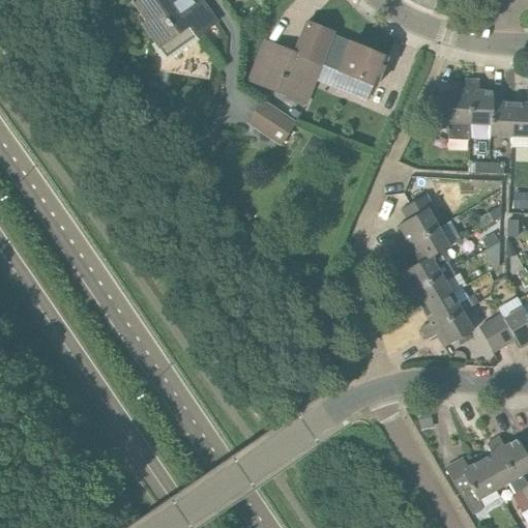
[(197,36),(218,22),(203,0),(140,0),(136,3),(147,19),(143,22),(168,56),(196,35),(197,36)]
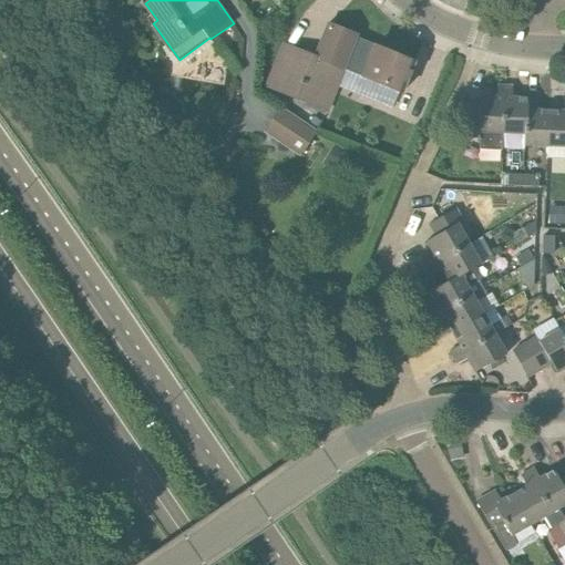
[(540,2),(534,0),(513,0),(512,3),(534,14),(540,2)]
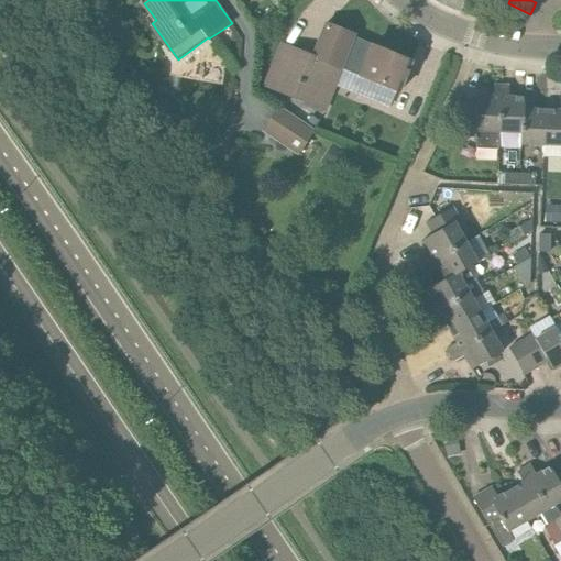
[(327,108),(343,68),(400,91),(413,61),(374,44),(375,44),(355,35),(355,33),(328,22),(315,55),(284,43),(267,85),(327,108)]
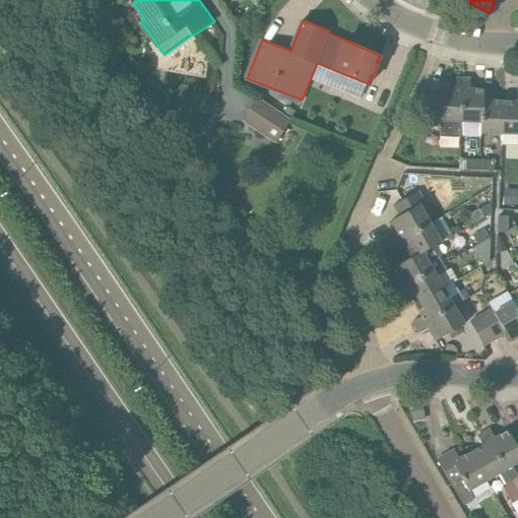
[(461,121),(463,121),(465,77),(457,77),(457,87),(443,86),(442,98),(430,96),(429,124),(442,125),(441,135),(461,136),(461,121)]
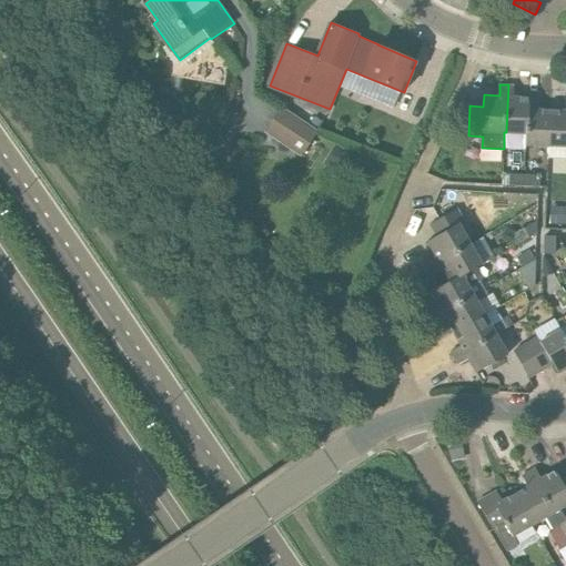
[(506,132),(526,132),(528,132),(529,97),(514,97),(515,84),(508,84),(506,132)]
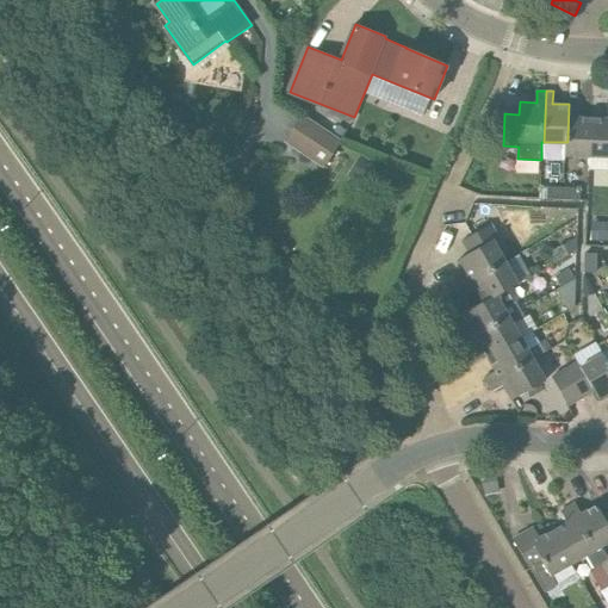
[(565,155),(591,156),(594,117),(577,117),(577,104),(569,104),(568,142),(565,142),(565,155)]
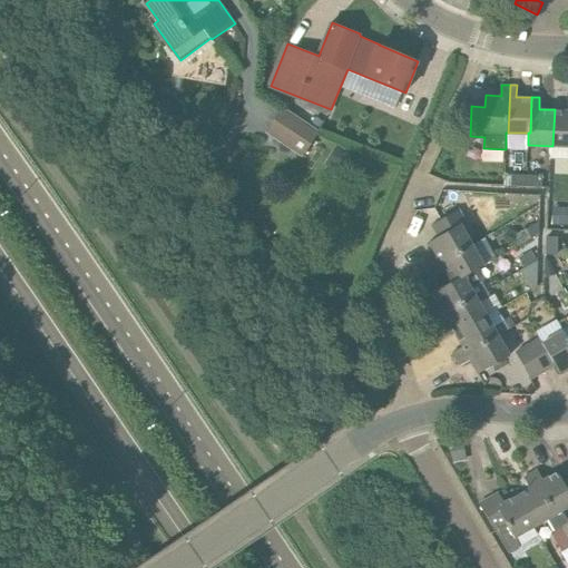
[(311,125),(283,106),(266,131),(303,156),(320,130),(320,129),(311,125)]
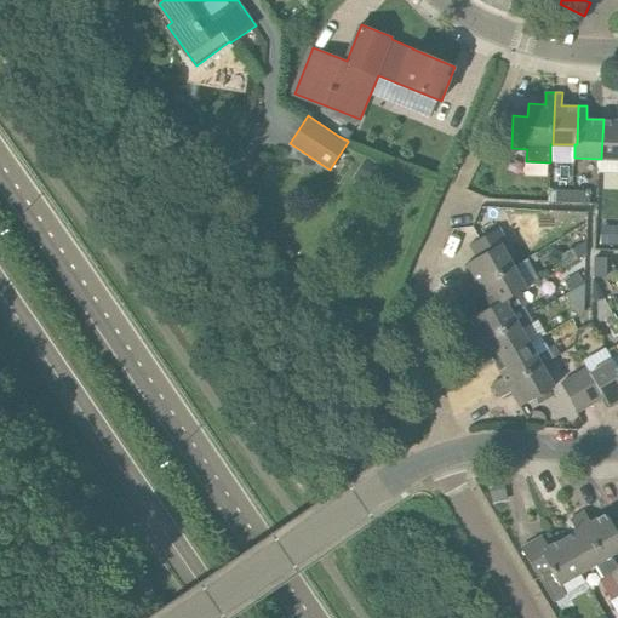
[(604,119),(601,159),(617,159),(617,120),(604,119)]
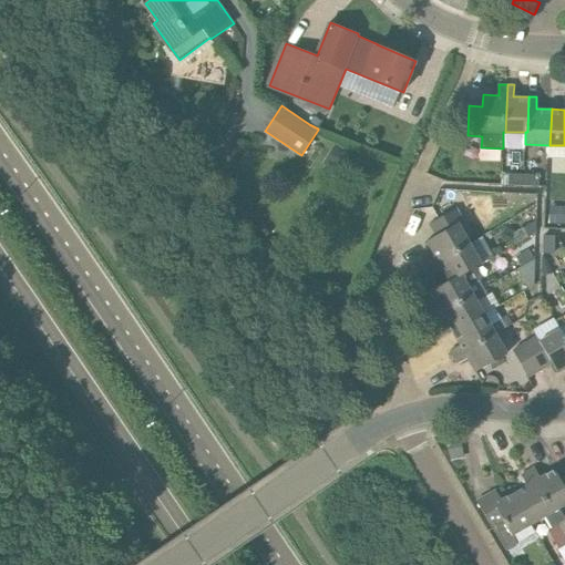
[(309,124),(318,129),(324,120),(316,114),(309,124)]
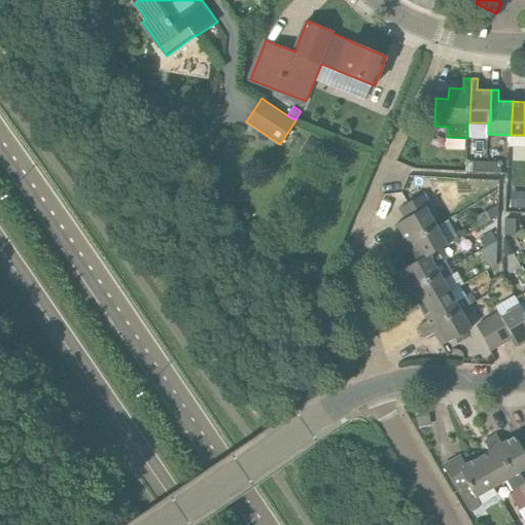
[(473,170),(487,170),(488,160),(473,160),(473,170)]
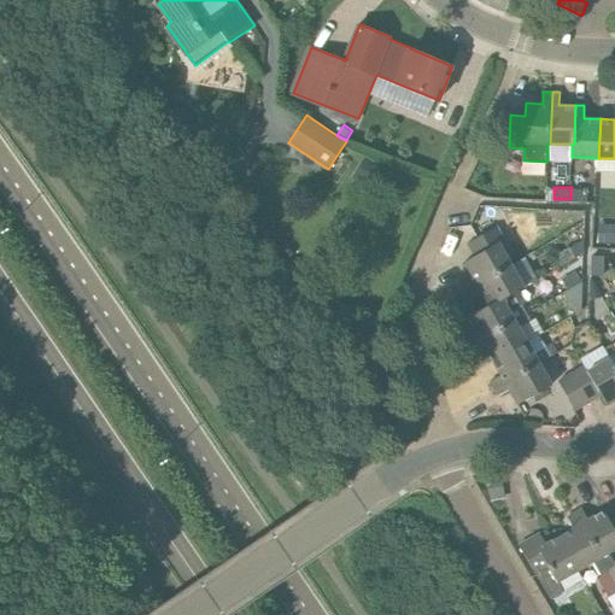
[(572,187),(570,199),(587,200),(589,188),(572,187)]
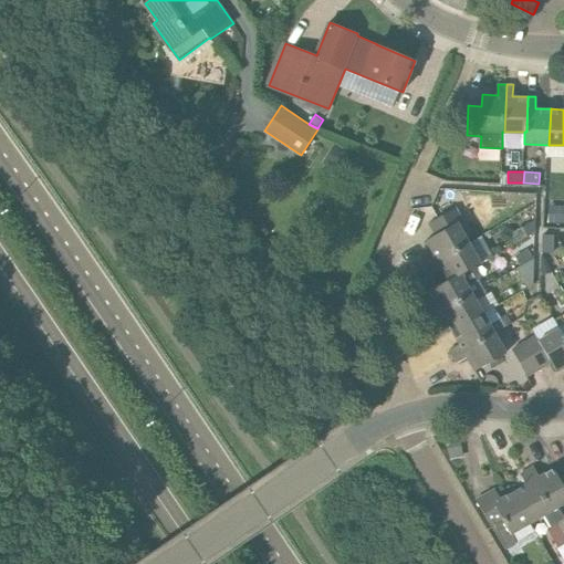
[(428,264),(470,241),(459,222),(463,220),(457,207),(430,221),(437,233),(427,239),(435,253),(425,259),(428,264)]
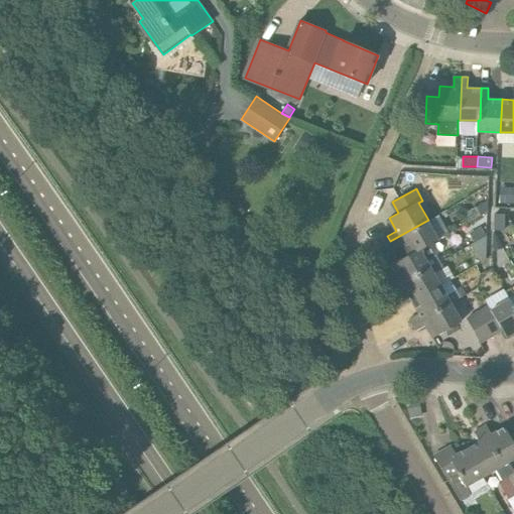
[(476,206),(464,213),(469,221),(481,214),(476,206)]
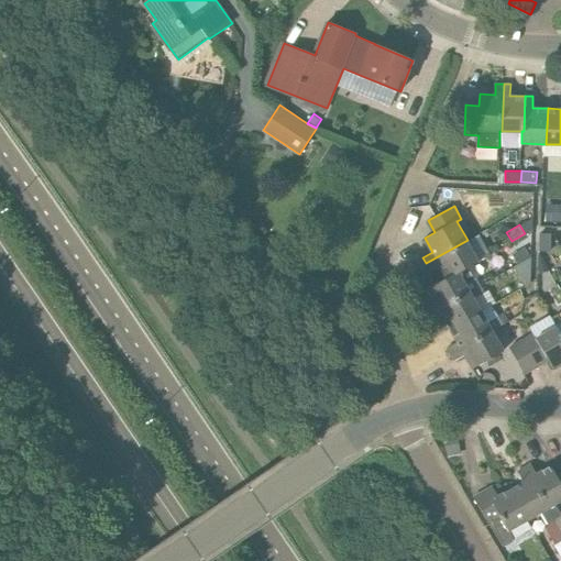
[(540,232),(539,250),(550,251),(551,232),(540,232)]
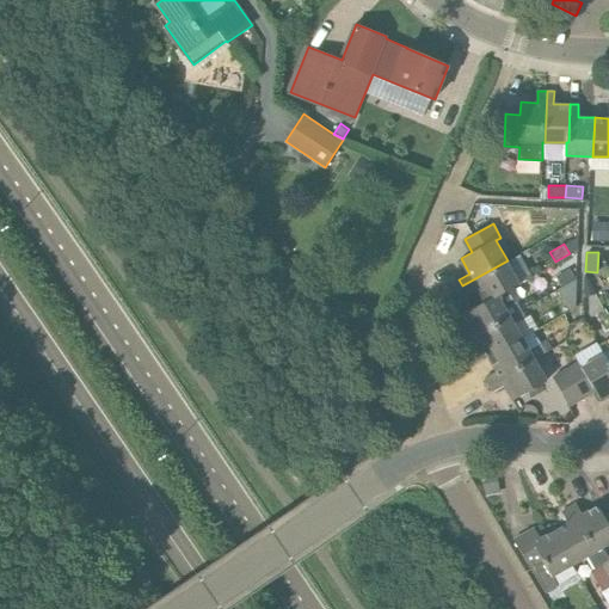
[(486,302),(514,287),(521,282),(508,260),(462,285),(467,294),(478,288),(485,301),(486,302)]
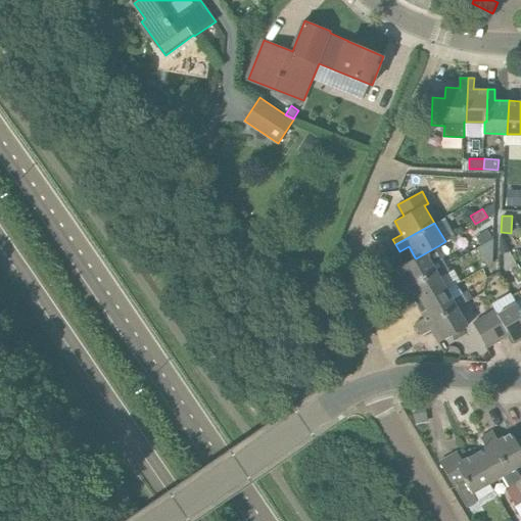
[(489,228),(476,235),(481,243),(493,236),(489,228)]
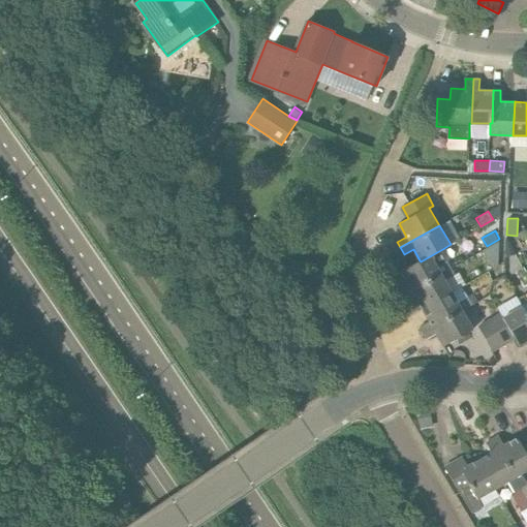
[(518,252),(508,235),(506,235),(505,257),(518,252)]
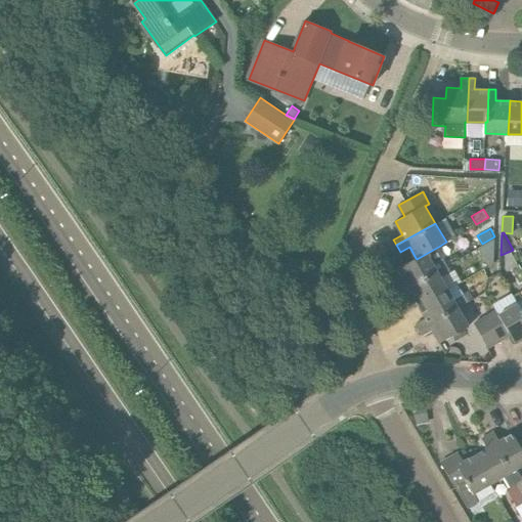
[(488,265),(493,262),(494,238),(478,246),(488,265)]
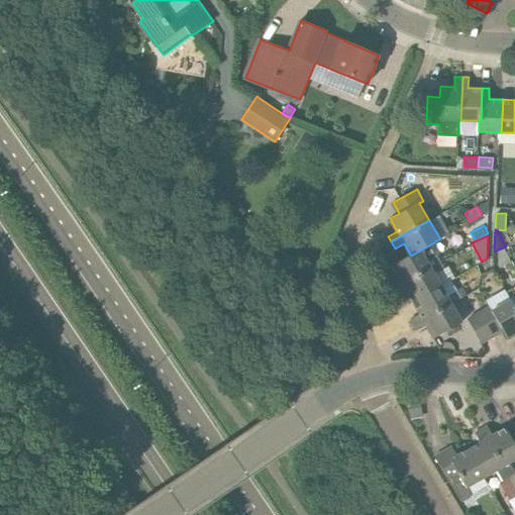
[(391,283),(395,289),(441,261),(438,254),(440,253),(434,242),(411,255),(410,254),(393,265),(400,278),(391,283)]
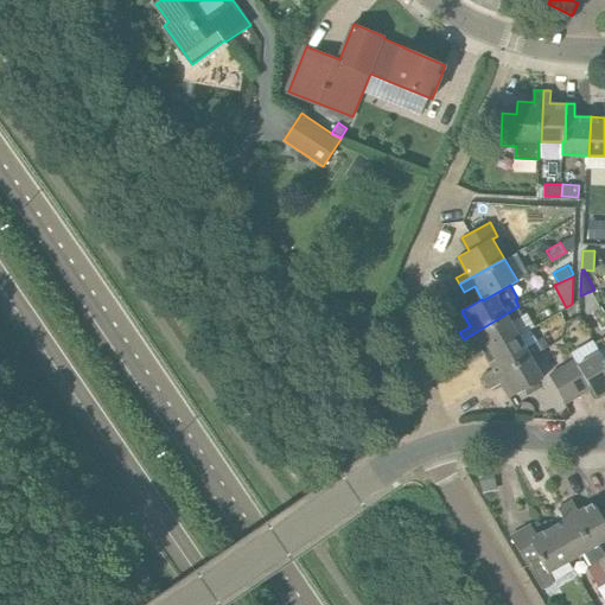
[(572,304),(566,307),(561,310),(566,320),(578,314),(572,304)]
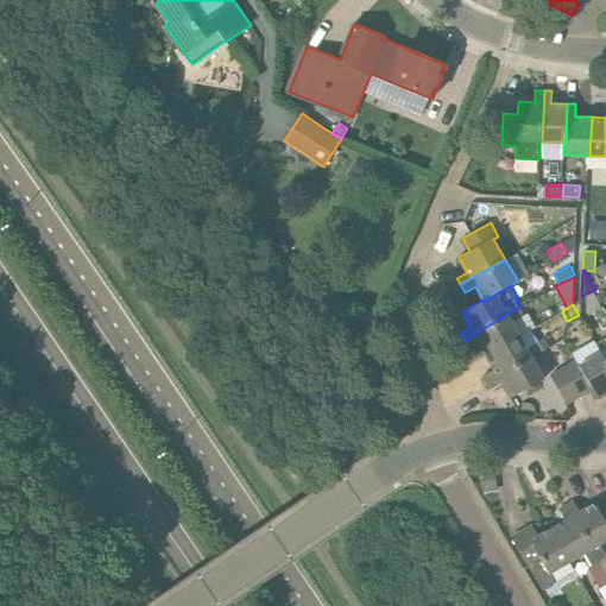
[(479,341),(487,354),(521,335),(512,321),(524,315),(519,307),(465,340),(468,347),(479,341)]
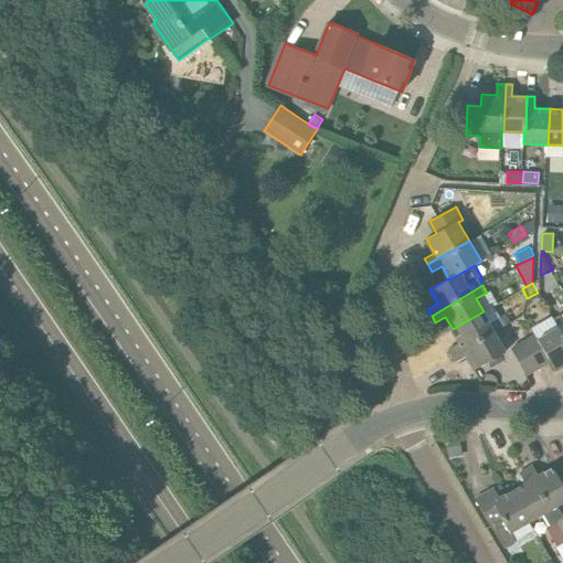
[(449,348),(454,354),(495,331),(495,330),(506,325),(501,317),(490,322),(484,311),(453,329),(459,342),(449,348)]
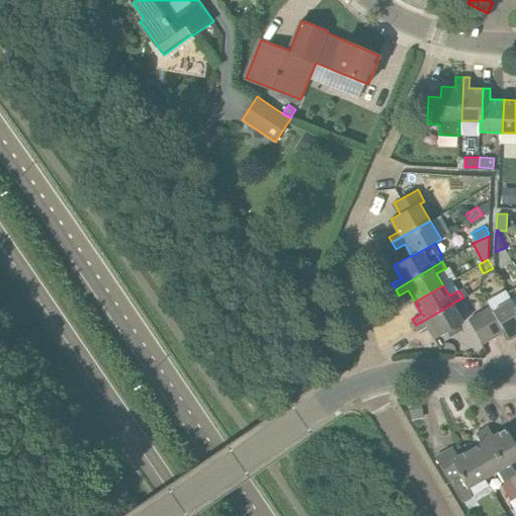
[(515,305),(512,299),(493,311),(491,307),(481,313),(494,337),(505,331),(510,339),(515,335),(515,305)]
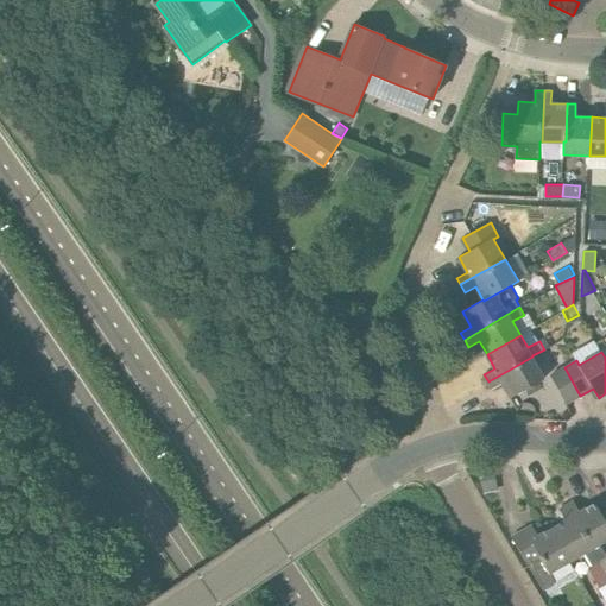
[(532,357),(488,382),(492,389),(503,383),(511,398),(544,378),(532,357)]
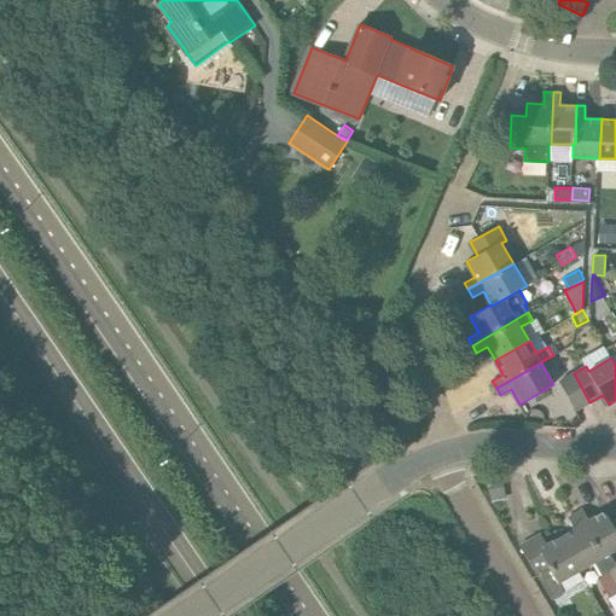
[(577,410),(590,402),(574,373),(561,381),(577,410)]
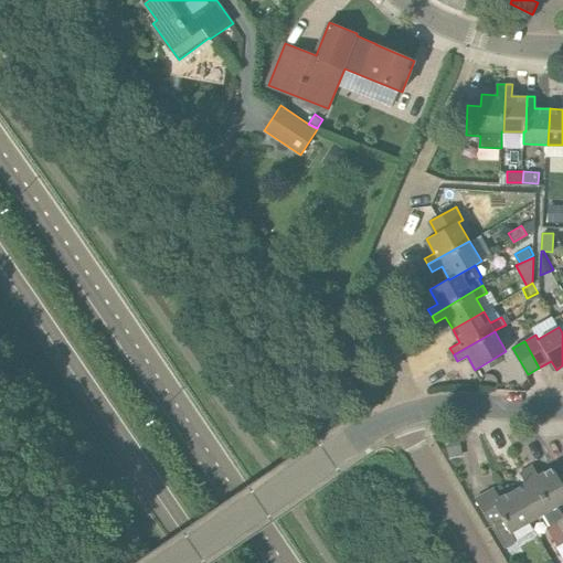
[(461,439),(448,442),(450,457),(464,455),(461,439)]
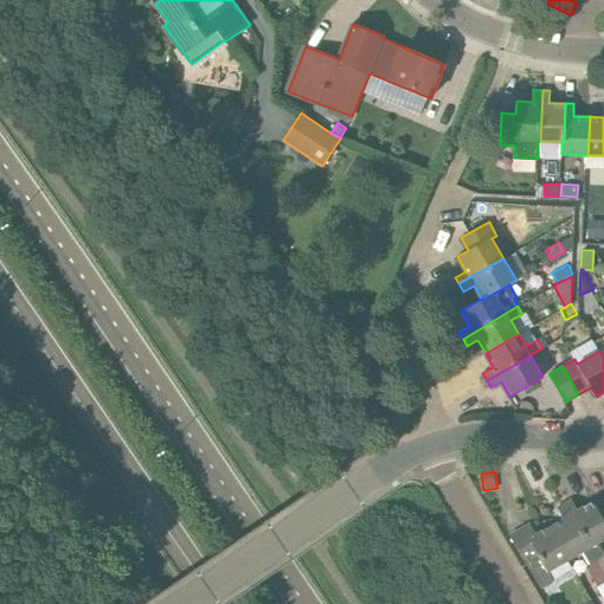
[(603,550),(598,543),(603,539),(603,519),(599,512),(593,501),(579,509),(573,499),(566,502),(598,558),(603,554),(603,550)]
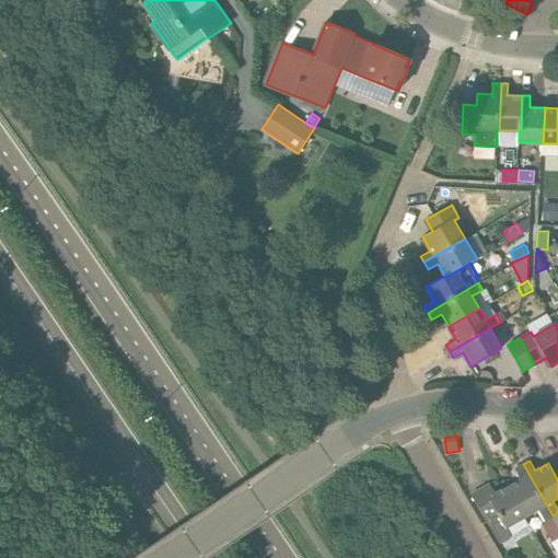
[(544,520),(553,515),(523,464),(516,468),(522,478),(509,485),(527,515),(538,510),(544,520)]
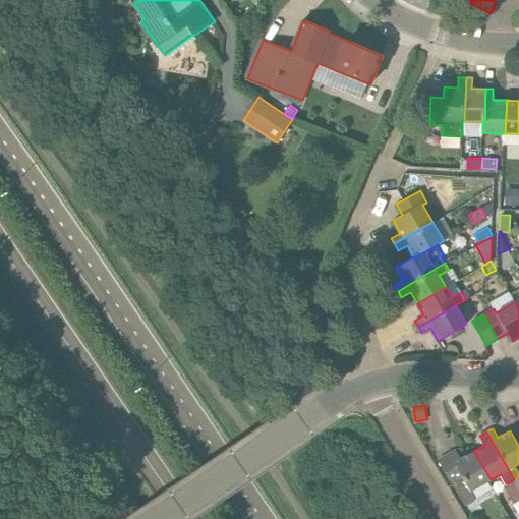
[(471,491),(491,479),(473,451),(461,458),(456,449),(439,459),(454,484),(466,504),(476,498),(471,491)]
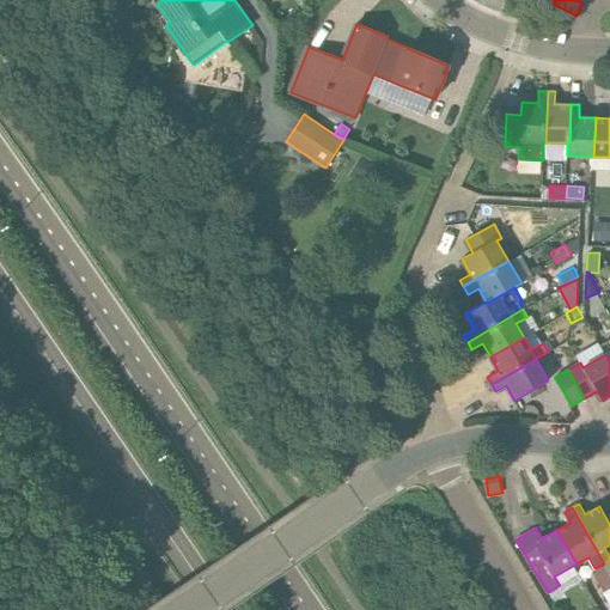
[(609,573),(604,563),(595,568),(604,585),(609,581),(609,573)]
